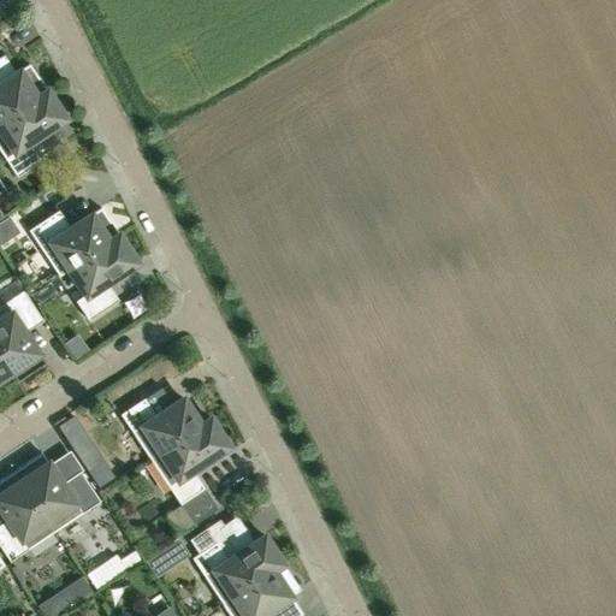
[(0,122),(47,92),(29,64),(15,73),(4,55),(0,57),(0,122)]
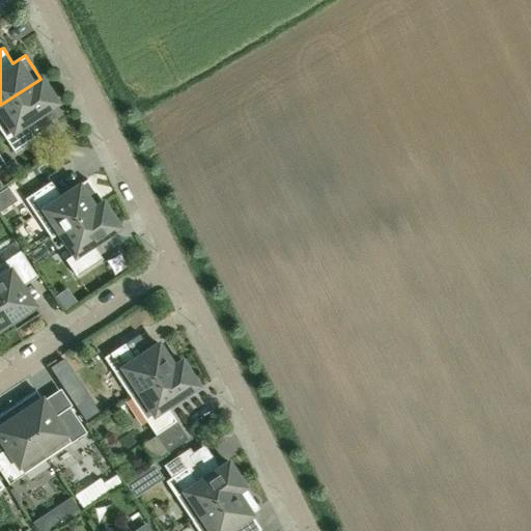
[(56,102),(40,79),(0,105),(0,130),(15,152),(35,138),(25,123),(56,102)]
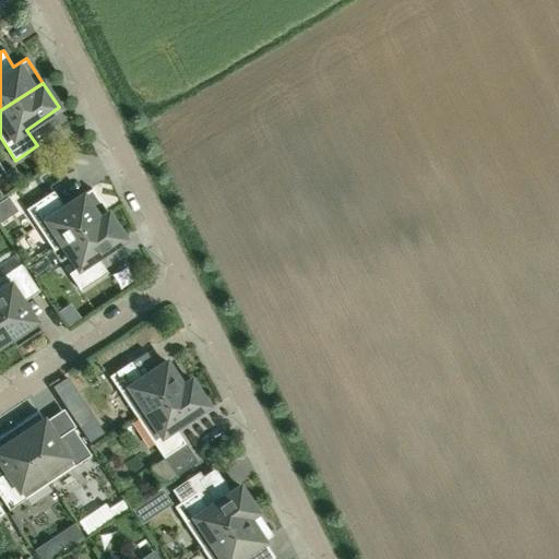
[(108,213),(91,189),(58,211),(47,194),(25,209),(52,250),(108,213)]
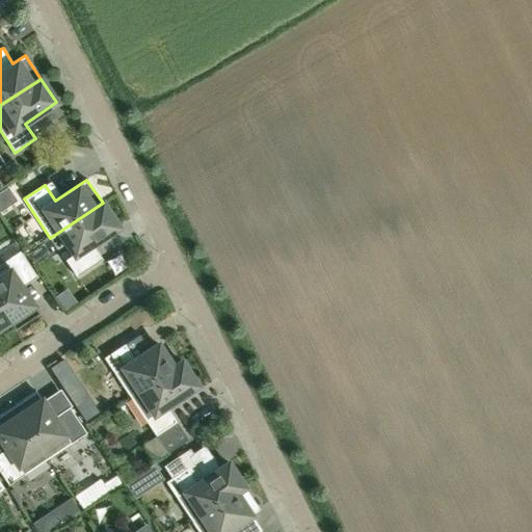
[(118,227),(103,203),(50,238),(76,276),(97,263),(86,247),(118,227)]
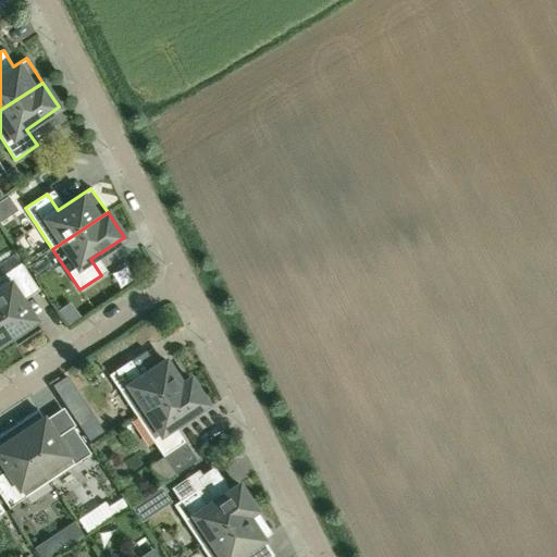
[(21,263),(0,276),(0,320),(16,345),(40,329),(19,295),(35,284),(21,263)]
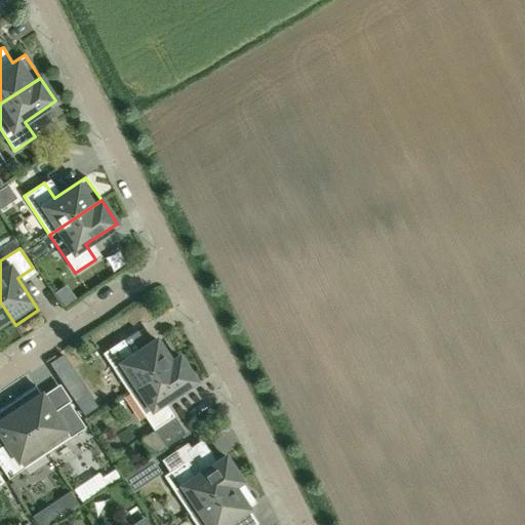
[(0,301),(0,323),(9,317),(14,325),(15,325),(0,301)]
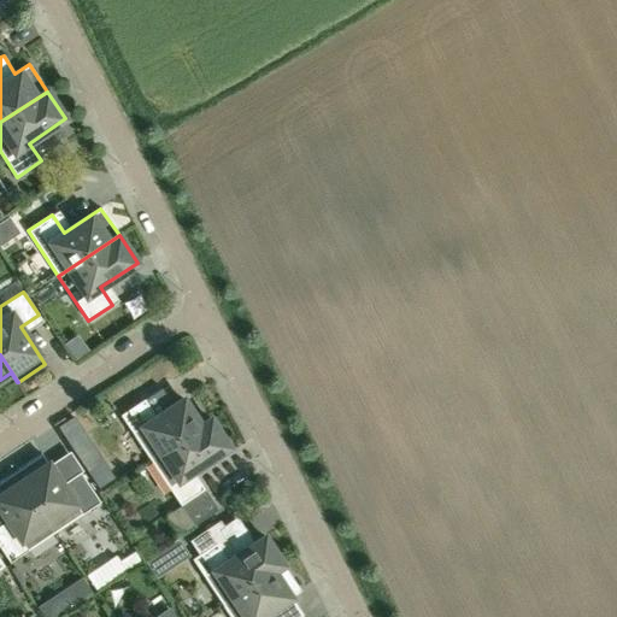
[(121,415),(151,460),(211,419),(210,418),(200,425),(183,399),(156,417),(144,399),(121,415)]
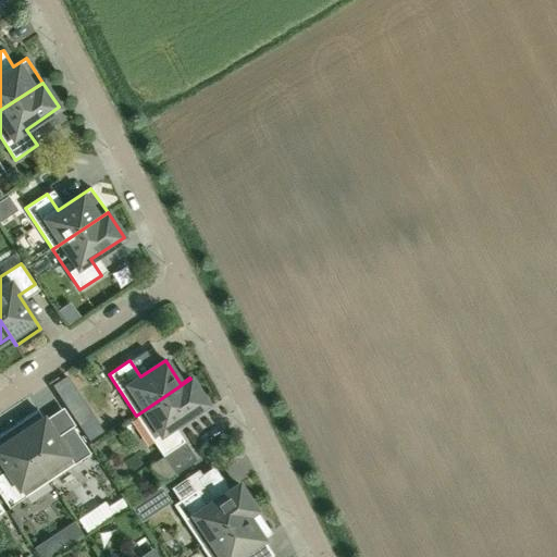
[(136,416),(163,456),(149,466),(161,483),(197,460),(173,425),(207,404),(190,379),(136,416)]
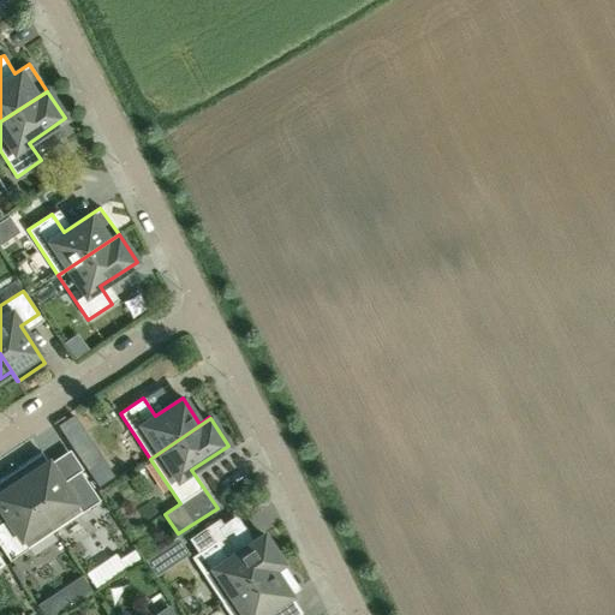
[(41,452),(15,470),(54,530),(100,500),(84,477),(66,489),(41,452)]
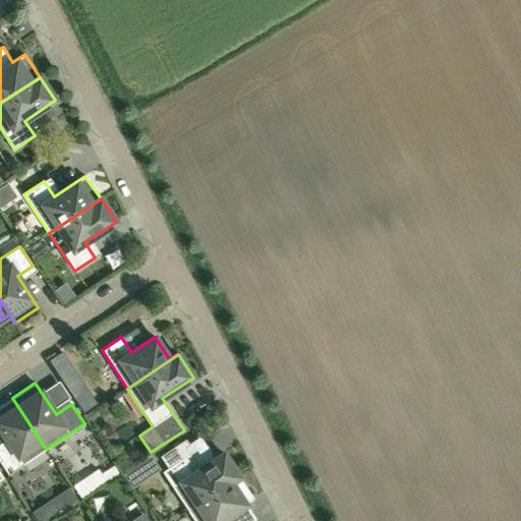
[(12,398),(0,406),(0,429),(10,445),(0,451),(0,462),(8,474),(46,449),(12,398)]
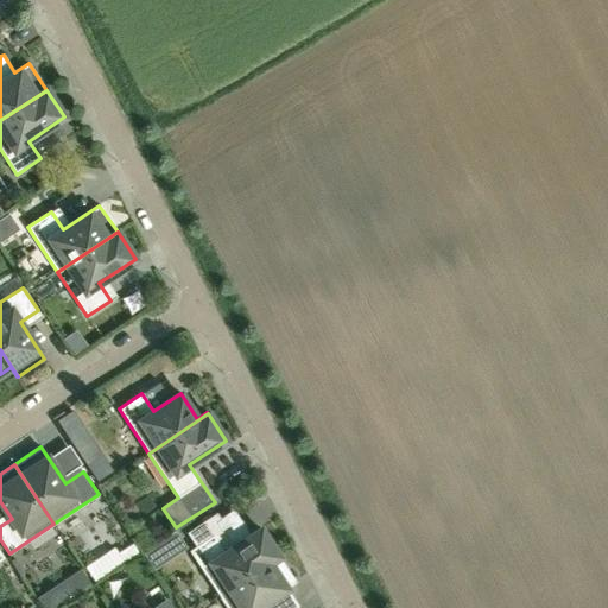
[(196,546),(189,551),(219,595),(278,556),(260,529),(232,548),(215,523),(221,519),(216,513),(187,533),(196,546)]
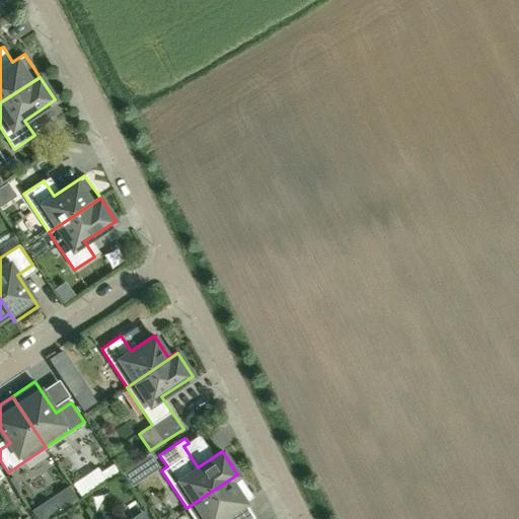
[(120,471),(115,462),(100,471),(106,480),(120,471)]
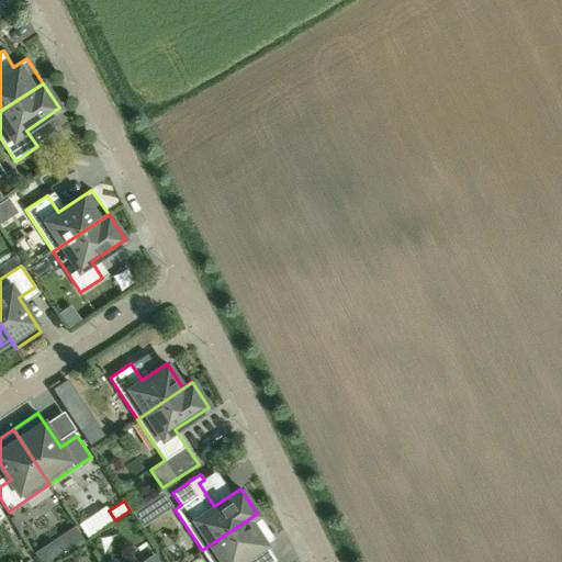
[(272,561),(277,560),(266,543),(249,519),(258,514),(257,514),(202,550),(210,561),(272,561)]
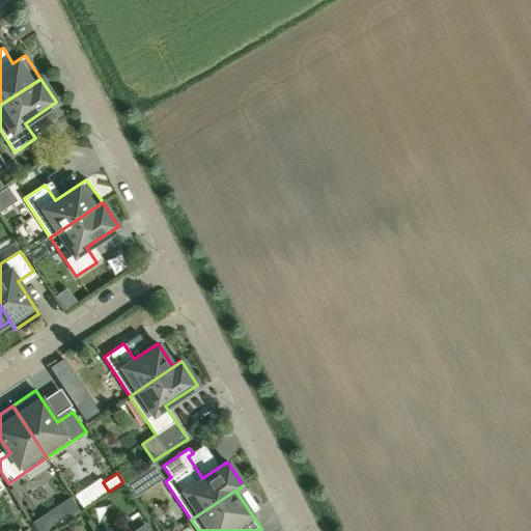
[(70,496),(32,522),(37,530),(48,530),(80,510),(70,496)]
